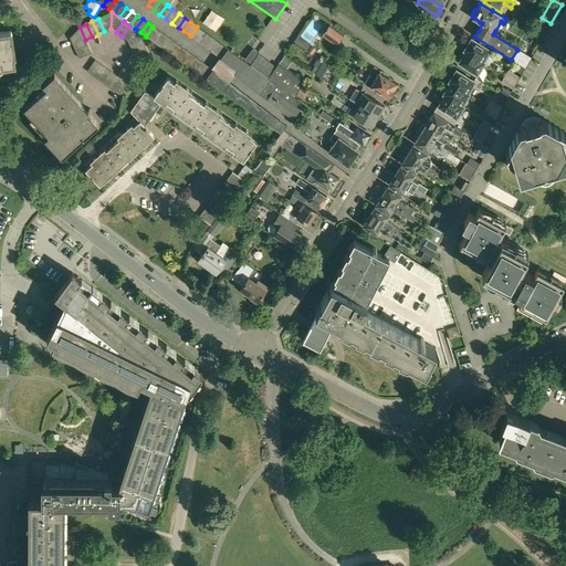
[(344,34),(329,24),(322,35),(336,45),(344,34)]
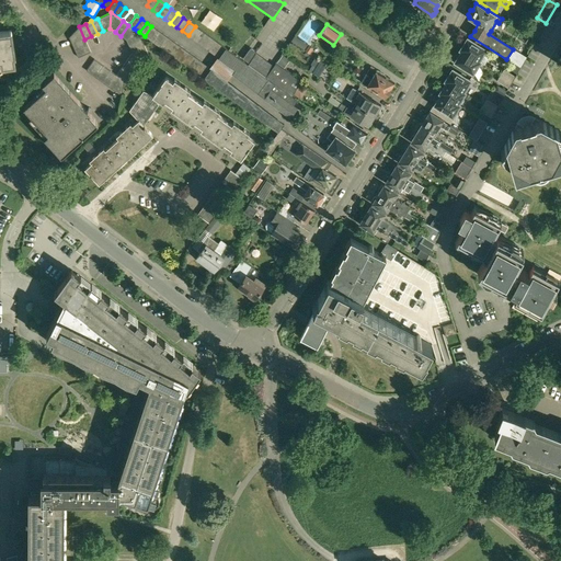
[(121,36),(126,41),(137,32),(128,25),(121,36)]
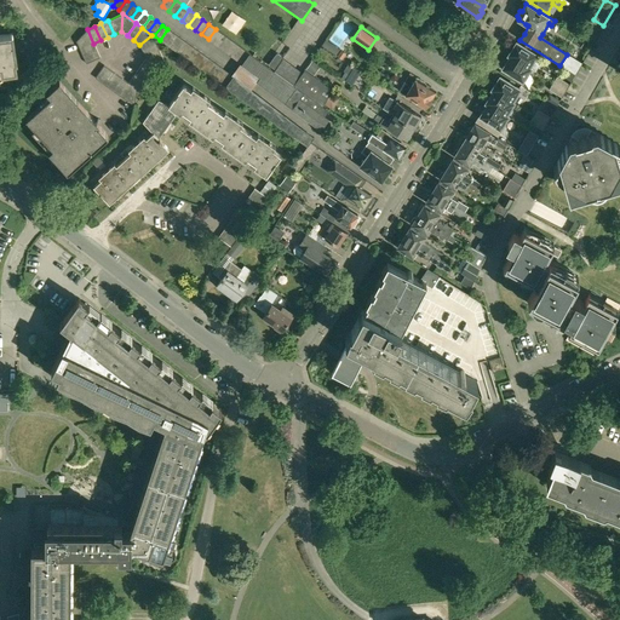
[(93,44),(87,29),(86,30),(76,41),(80,50),(93,44)]
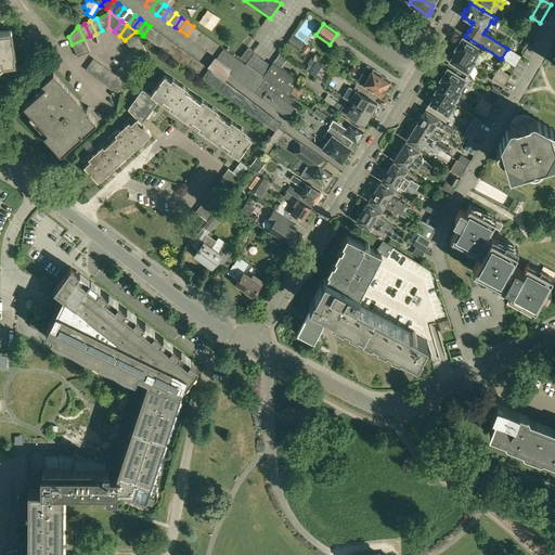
[(143,36),(149,39),(155,30),(150,26),(143,36)]
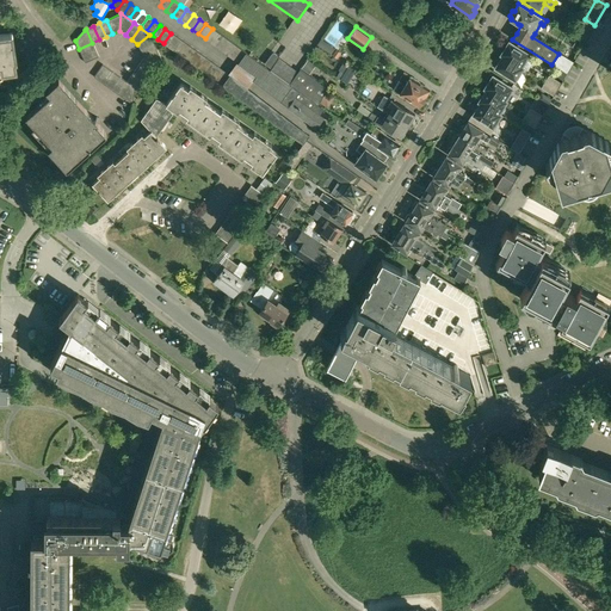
[(205,38),(211,43),(218,34),(213,29),(205,38)]
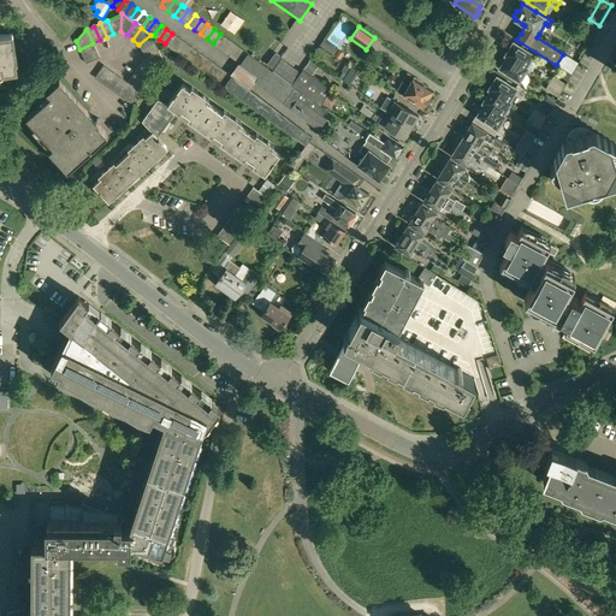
[(4,80),(4,78),(3,71),(16,69),(15,59),(16,59),(12,31),(0,33),(0,82),(1,82),(3,82),(3,81),(4,80)]
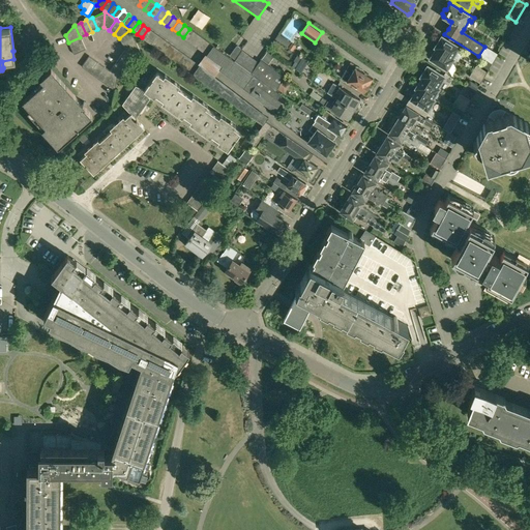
[(142,37),(147,41),(153,32),(148,29),(142,37)]
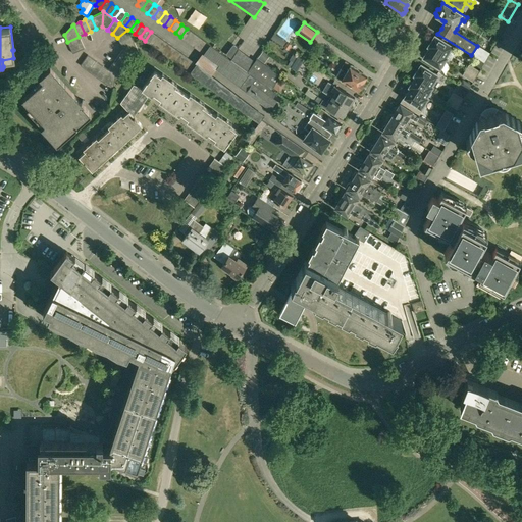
[(193,33),(187,29),(180,37),(187,41),(193,33)]
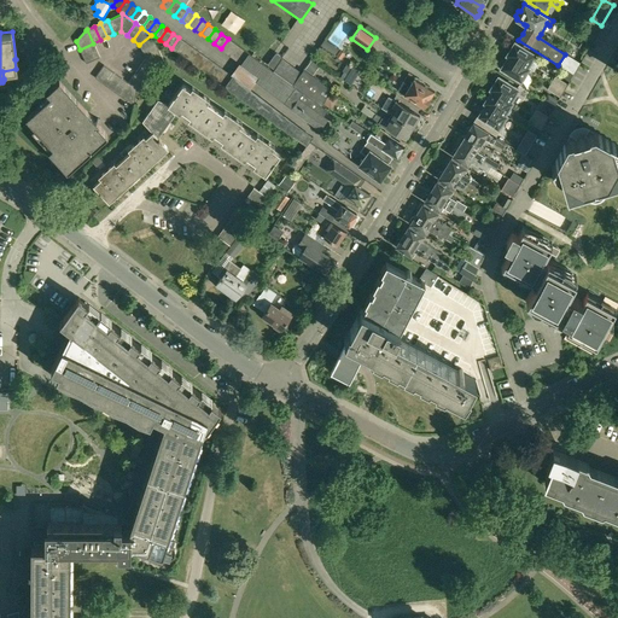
[(139,45),(143,51),(156,45),(151,35),(139,45)]
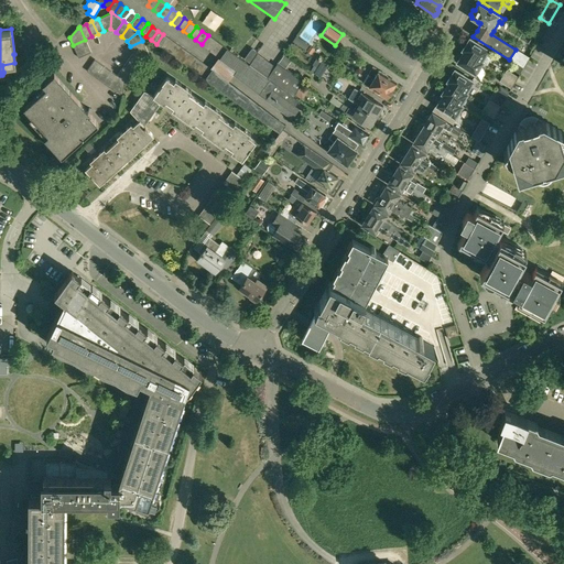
[(162,47),(169,39),(163,34),(156,44),(162,47)]
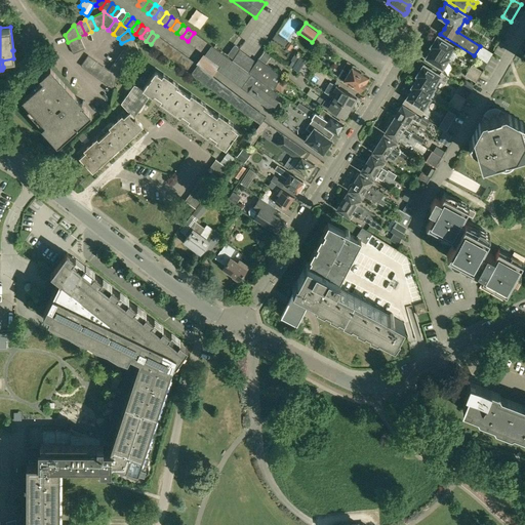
[(194,33),(188,41),(193,45),(199,37),(194,33)]
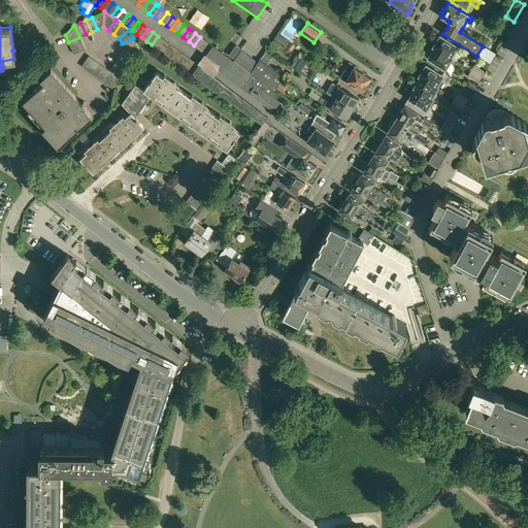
[(436,41),(433,46),(452,59),(455,53),(454,52),(457,46),(438,34),(434,40),(436,41)]
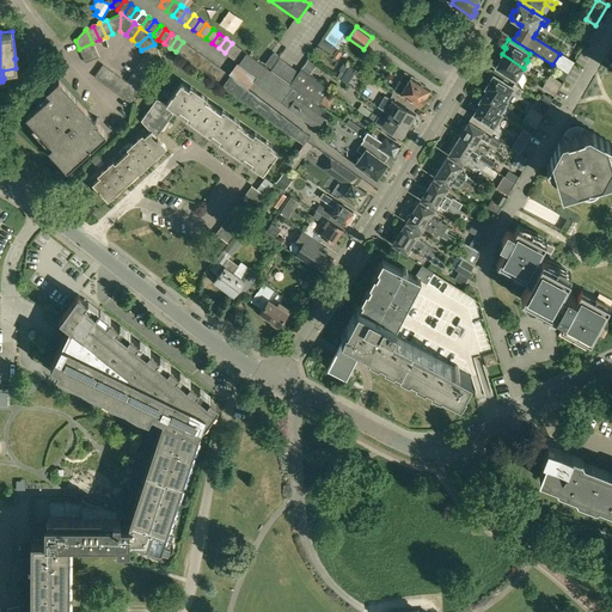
[(176,51),(182,56),(189,46),(183,42),(176,51)]
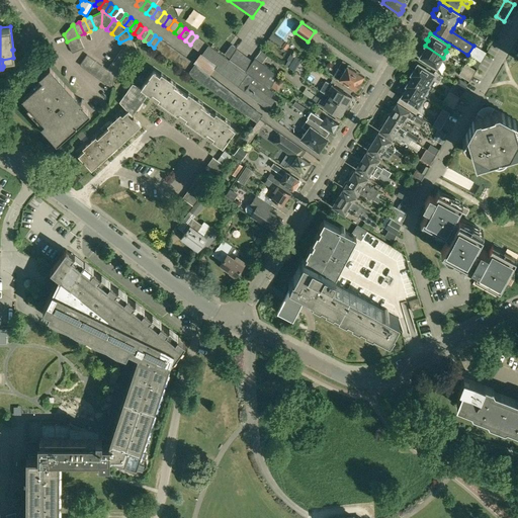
[(81,42),(78,36),(67,41),(69,48),(81,42)]
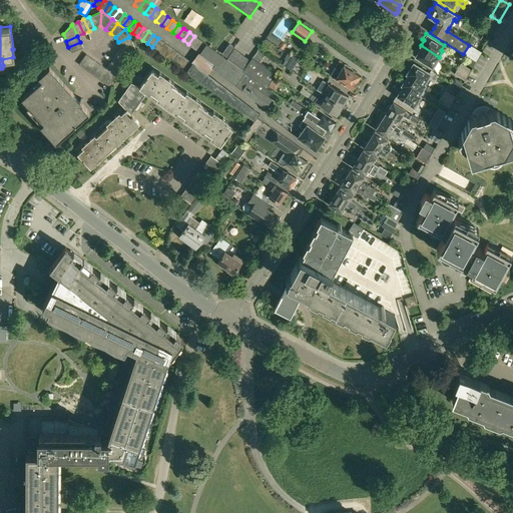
[(200,40),(194,36),(188,44),(194,48),(200,40)]
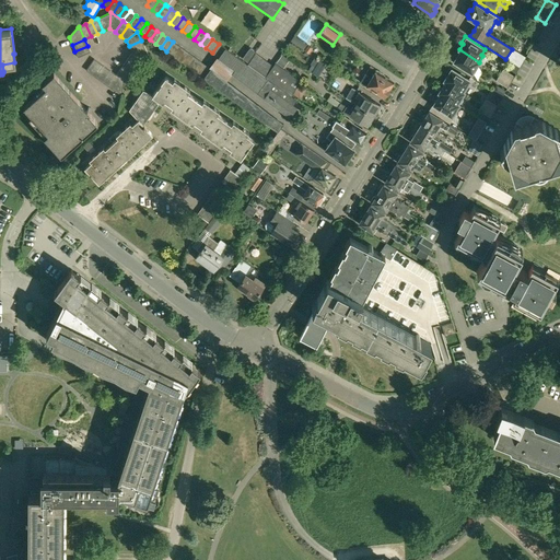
[(141,41),(129,46),(132,53),(148,55),(141,41)]
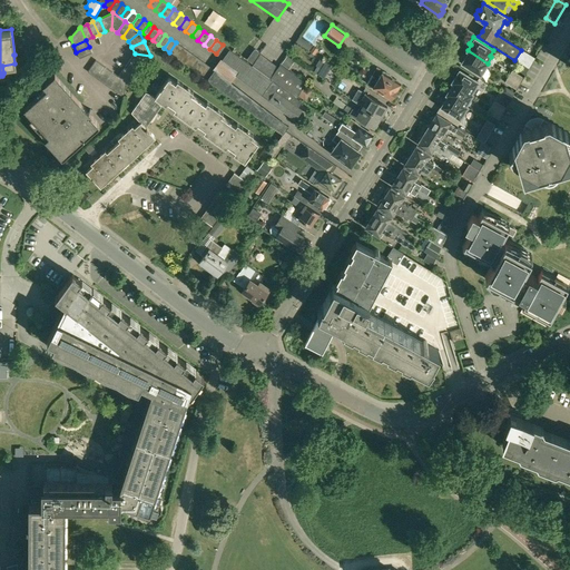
[(169,52),(175,56),(182,47),(176,42),(169,52)]
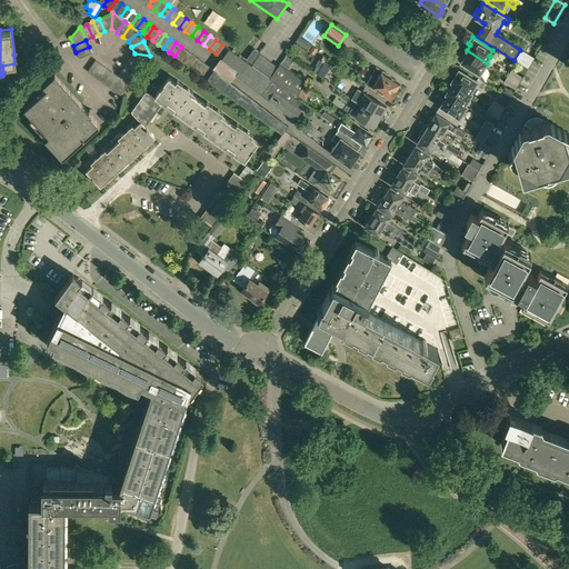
[(216,53),(221,58),(228,49),(222,45),(216,53)]
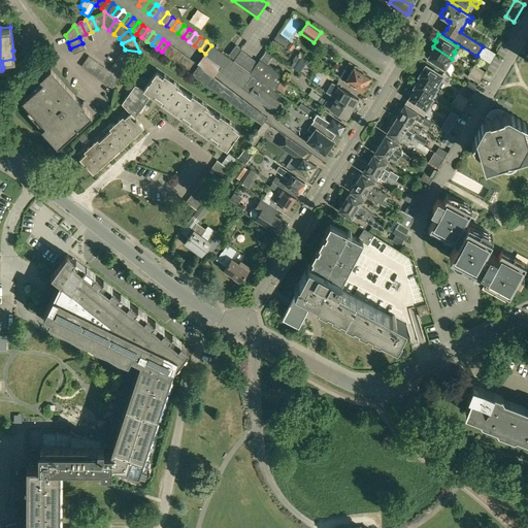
[(85,48),(83,43),(70,48),(73,54),(85,48)]
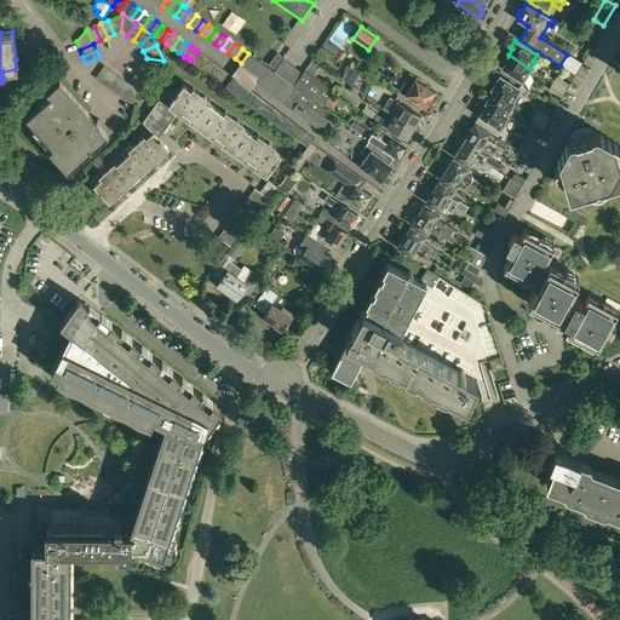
[(196,65),(204,55),(197,51),(190,61),(196,65)]
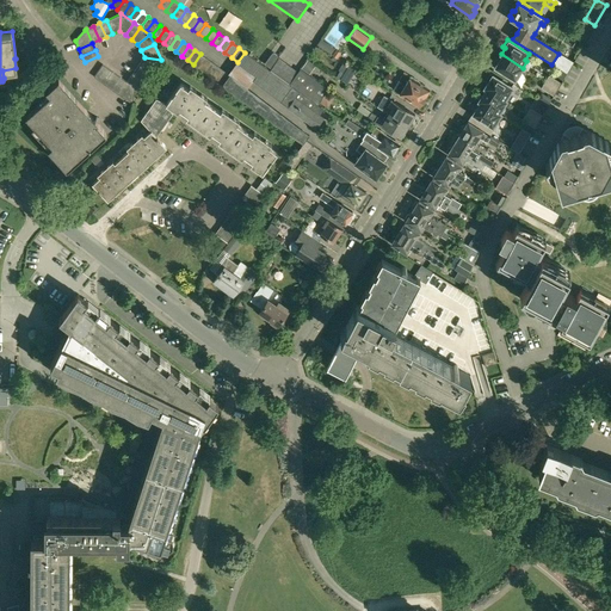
[(252,57),(245,53),(238,62),(244,67),(252,57)]
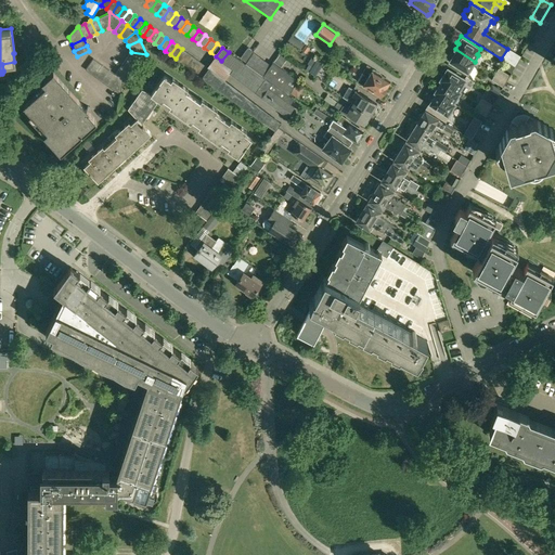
[(246,62),(253,52),(247,48),(240,57),(246,62)]
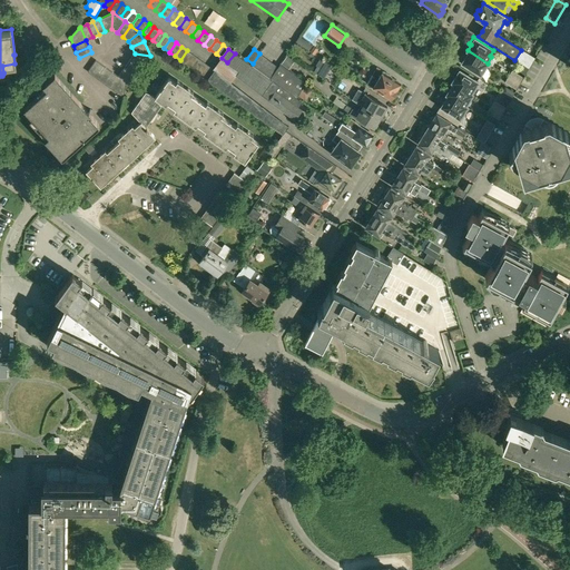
[(180,60),(185,64),(193,55),(187,50),(180,60)]
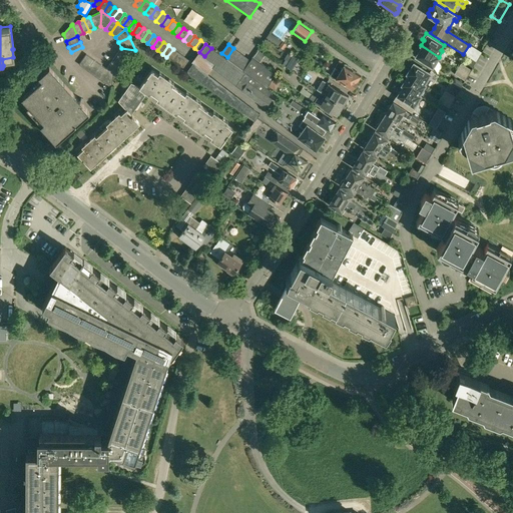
[(436,61),(439,57),(421,45),(417,50),(419,51),(415,56),(434,68),(437,62),(436,61)]
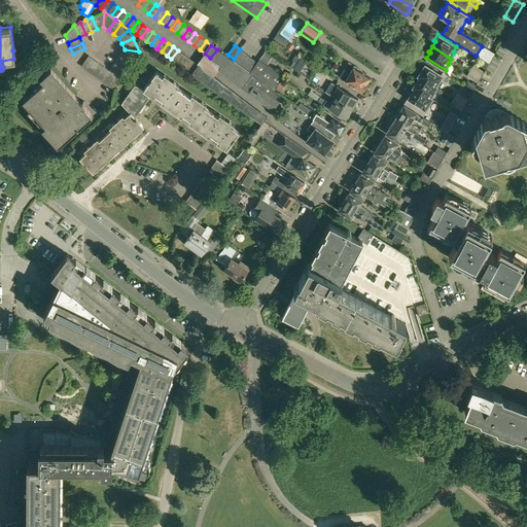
[(125,49),(120,56),(131,63),(139,51),(125,49)]
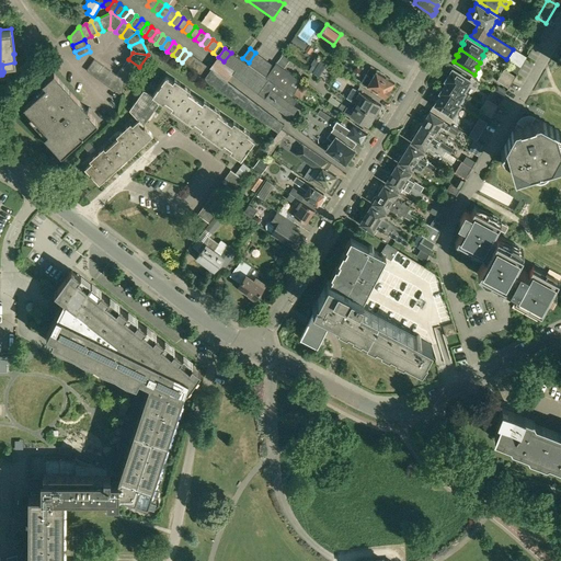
[(224,61),(230,66),(237,57),(237,56),(231,53),(224,61)]
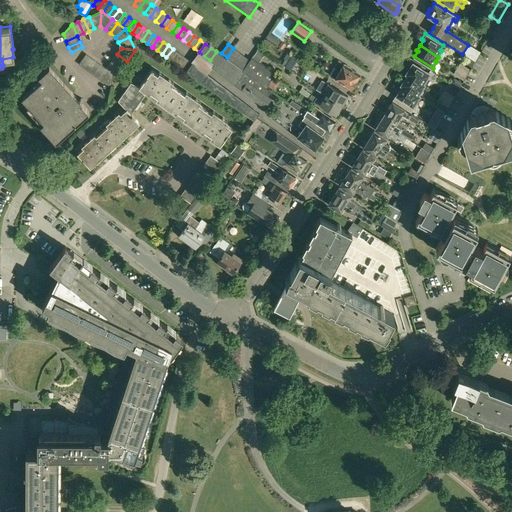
[(167,58),(171,61),(177,52),(173,49),(166,57),(167,58)]
